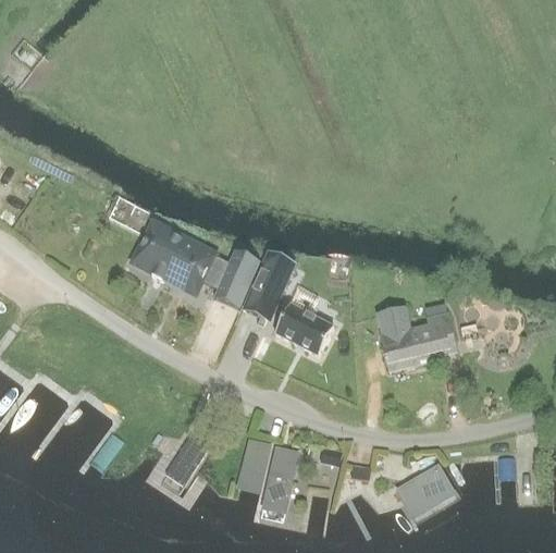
[(141,228),(147,208),(120,199),(113,220),(141,228)]
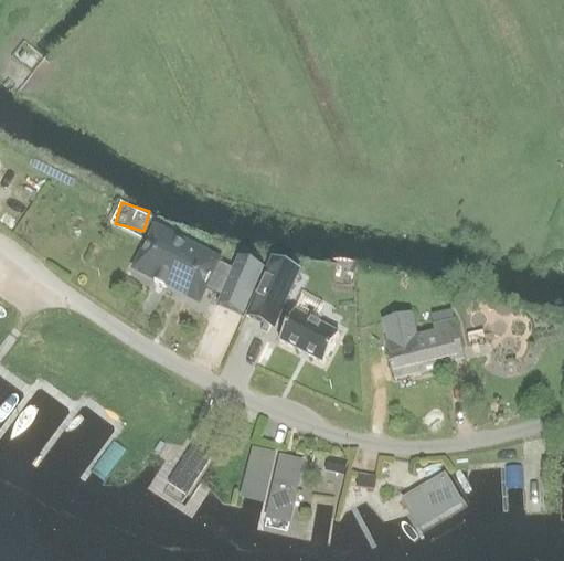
[(156,228),(136,265),(156,275),(153,279),(165,285),(167,281),(197,296),(203,284),(221,293),(216,302),(242,313),(263,265),(237,254),(232,267),(156,228)]
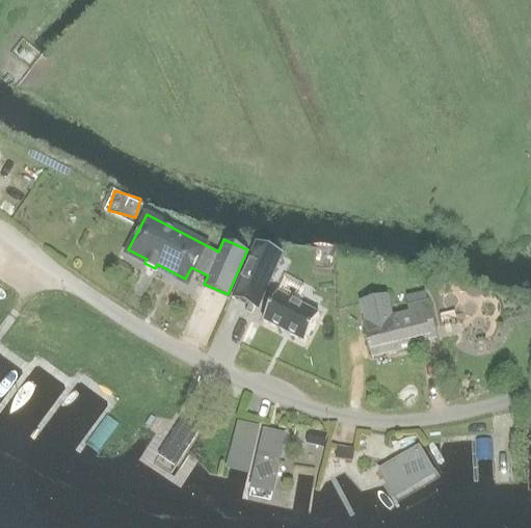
[(258,241),(234,294),(259,306),(283,253),(258,241)]
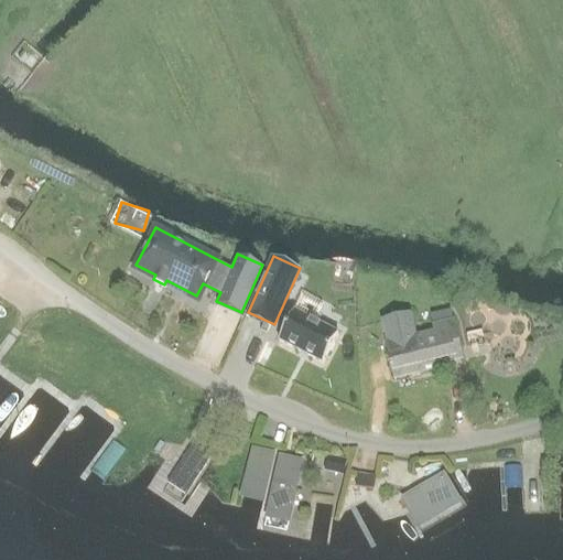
[(321,358),(335,330),(291,307),(277,336),(321,358)]
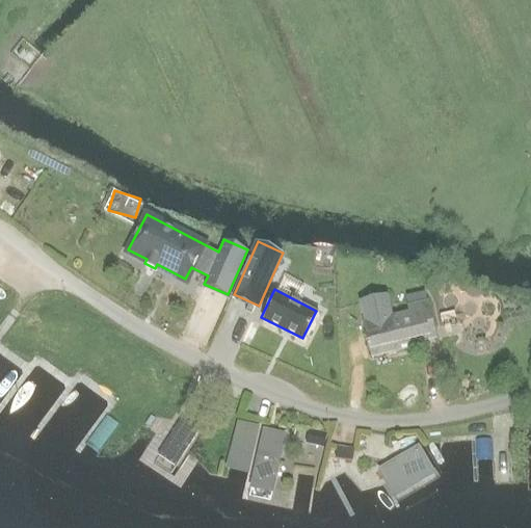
[(419,326),(431,323),(426,299),(407,304),(409,311),(391,315),(387,295),(362,300),(366,319),(364,320),(365,325),(368,340),(366,340),(367,345),(369,345),(370,351),(422,340),(419,326)]
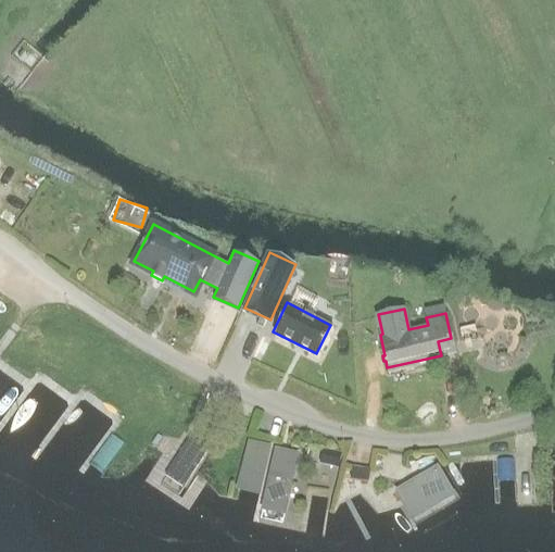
[(458,325),(462,339),(477,336),(474,322),(458,325)]
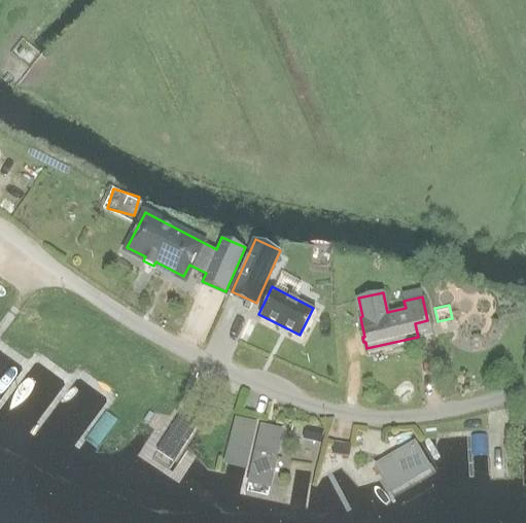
[(199,417),(181,408),(152,456),(169,466),(199,417)]
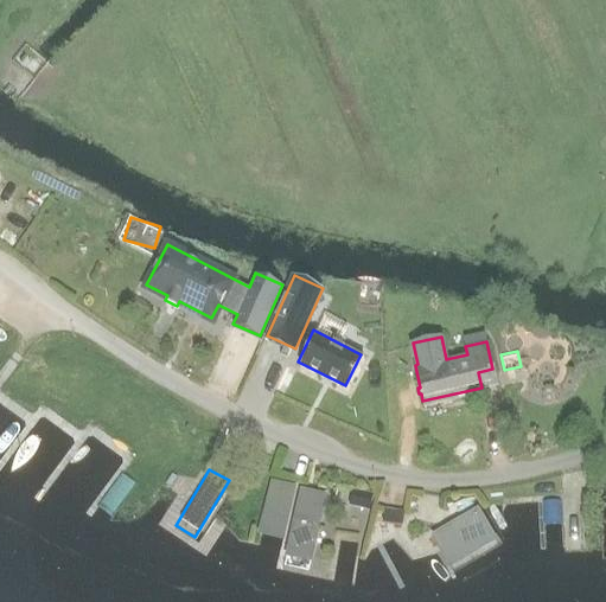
[(176,475),(171,472),(165,482),(170,485),(176,475)]
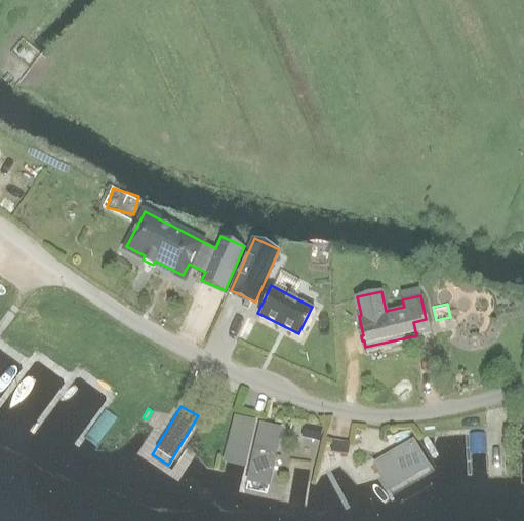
[(281,422),(262,416),(248,477),(268,481),(281,422)]
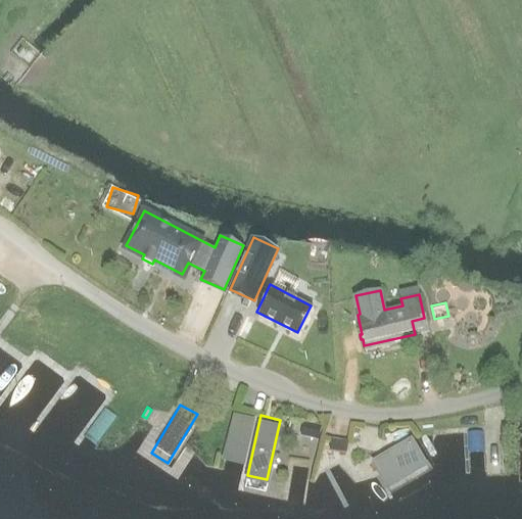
[(300,430),(318,434),(321,424),(302,420),(300,430)]
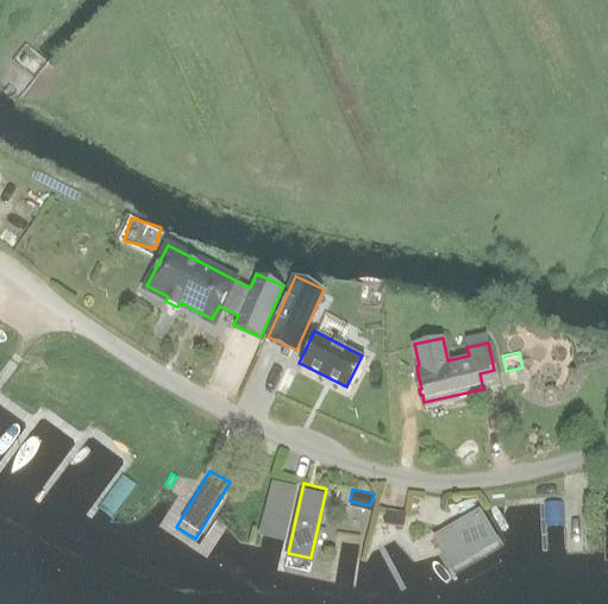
[(478,504),(432,533),(453,567),(500,539),(478,504)]
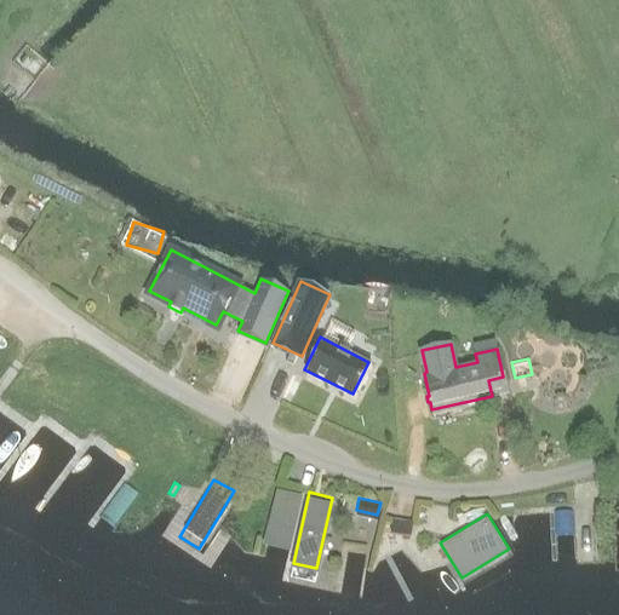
[(393,518),(390,532),(408,534),(411,521),(393,518)]
